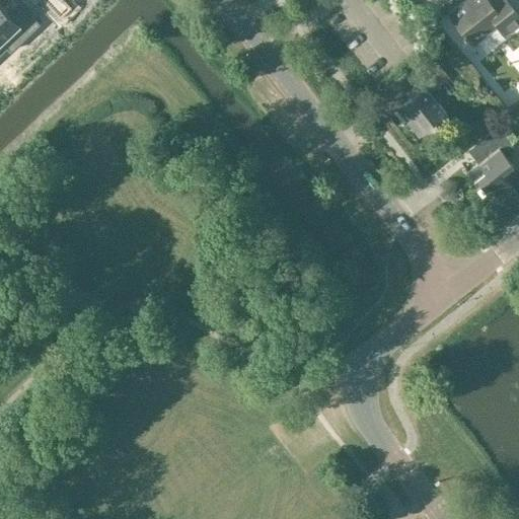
[(39,0),(55,16),(67,4),(63,0),(39,0)]
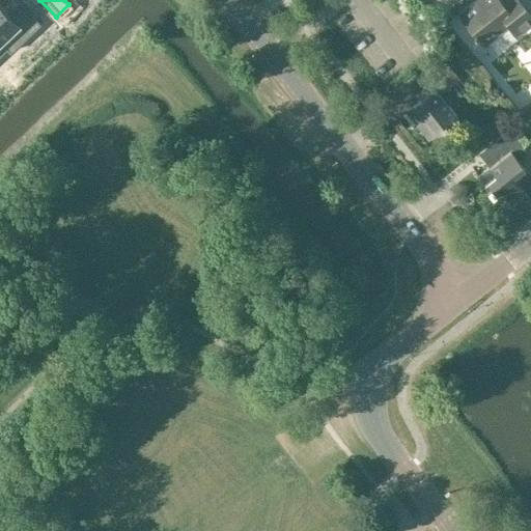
[(519,34),(530,24),(530,15),(519,0),(501,0),(501,1),(500,0),(476,0),(459,14),(475,32),(473,33),(476,37),(478,36),(484,44),(509,24),(519,34)]
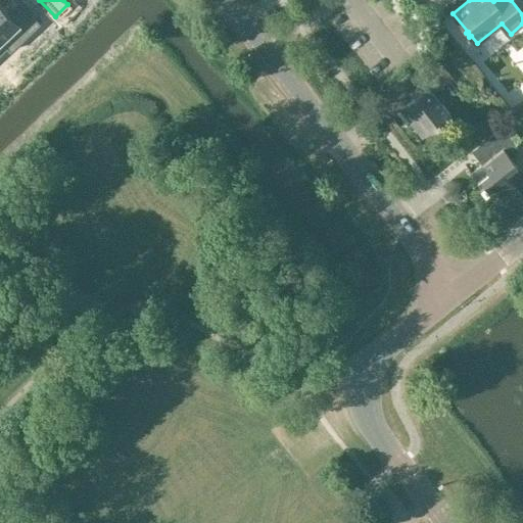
[(0,2),(0,39),(16,24),(22,31),(33,21),(15,3),(8,9),(0,2)]
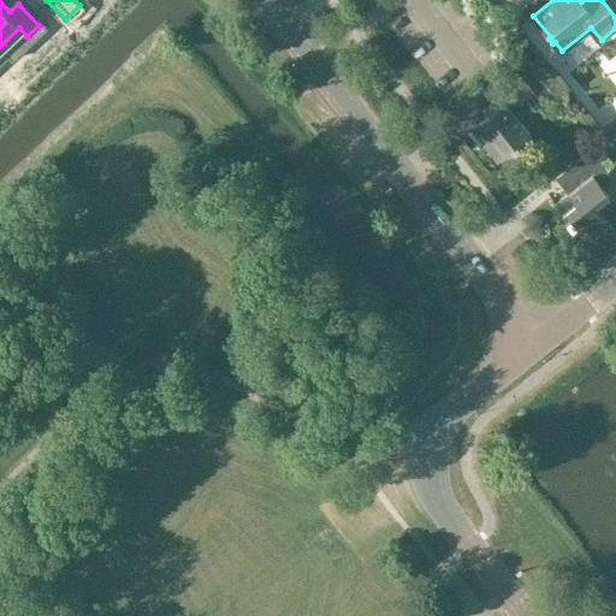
[(535,92),(520,72),(515,66),(490,88),(495,93),(493,94),(502,105),(471,130),(484,146),(489,141),(503,159),(532,136),(511,110),(535,92)]
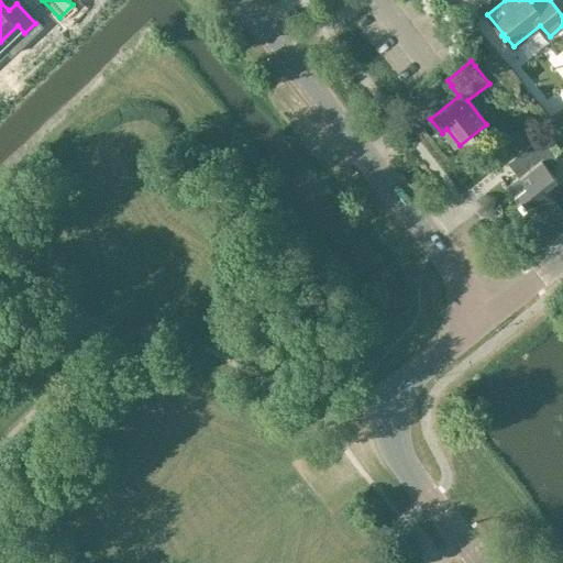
[(558,159),(555,156),(562,151),(553,140),(545,145),(542,141),(517,162),(526,173),(508,187),(530,216),(537,210),(543,218),(560,206),(552,197),(562,187),(562,185),(549,167),(558,159)]
